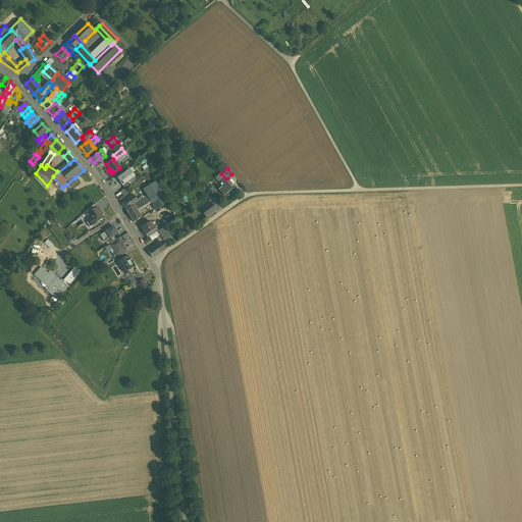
[(129,170),(117,178),(122,186),(134,177),(132,173),(133,173),(129,170)]
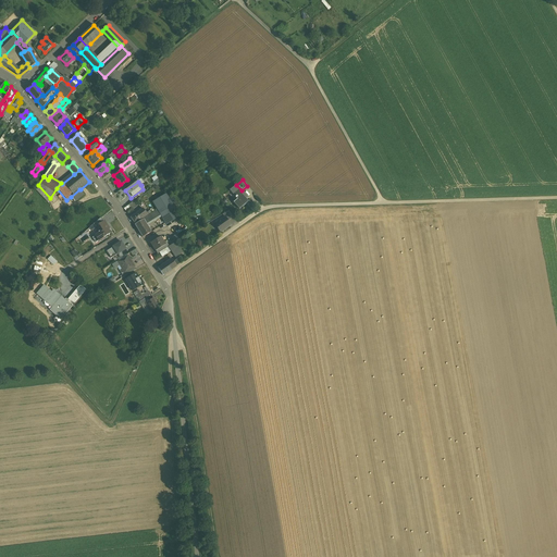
[(50,198),(38,185),(35,189),(48,202),(50,198)]
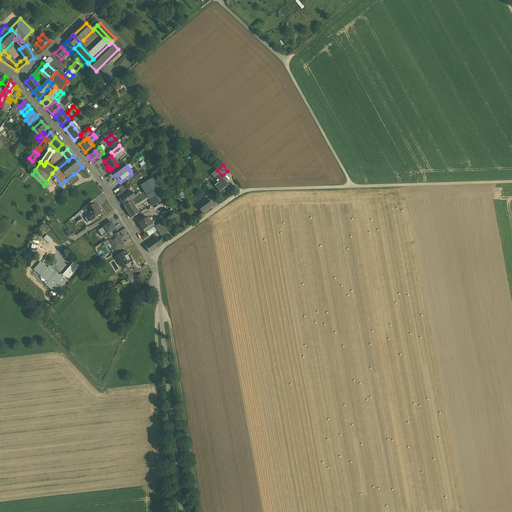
[(222,175),(217,170),(212,175),(216,181),(217,182),(219,183),(215,187),(220,193),(228,186),(226,182),(227,181),(222,175)]
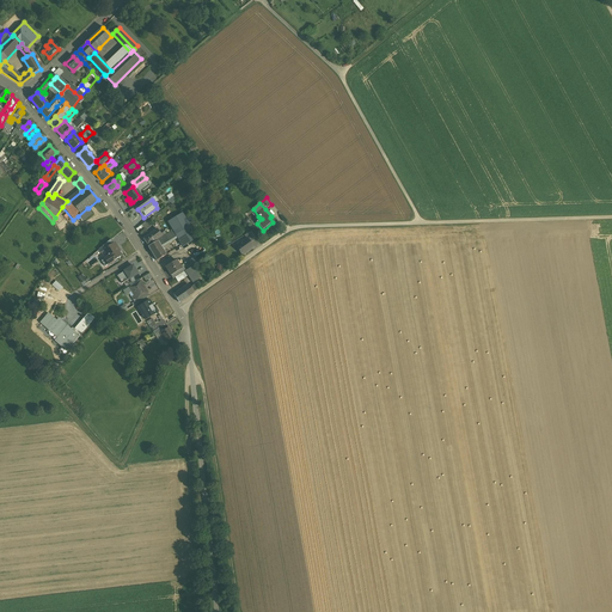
[(87,208),(78,216),(83,221),(92,214),(87,208)]
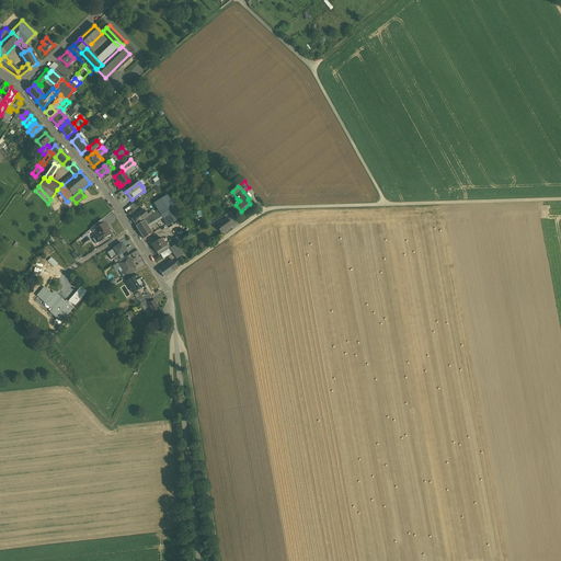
[(167,196),(153,204),(159,213),(172,204),(167,196)]
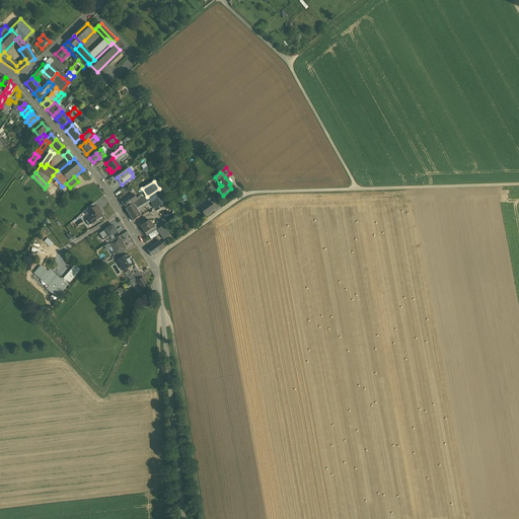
[(147,197),(146,197),(132,205),(133,206),(136,210),(150,201),(155,209),(167,202),(159,189),(147,197)]
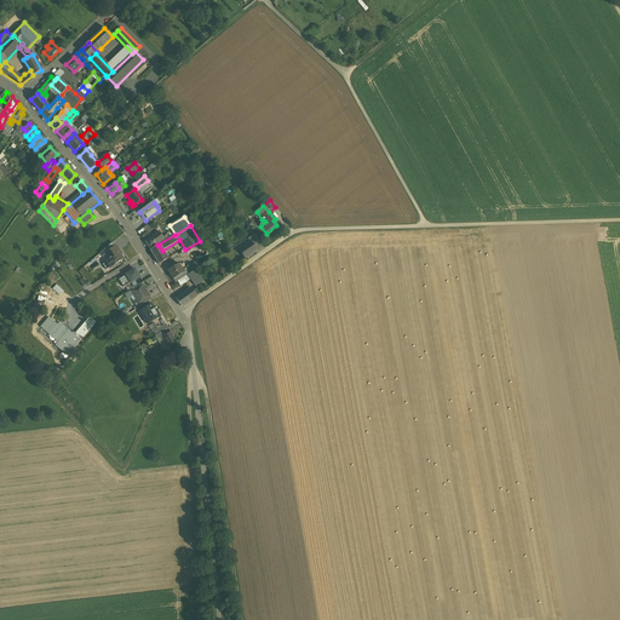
[(159,231),(150,237),(156,245),(164,239),(159,231)]
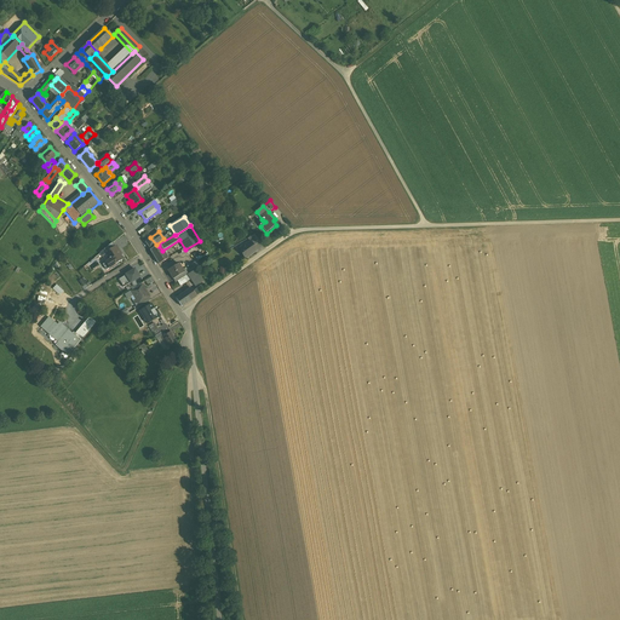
[(254,234),(247,239),(250,242),(251,242),(253,246),(260,241),(254,234)]
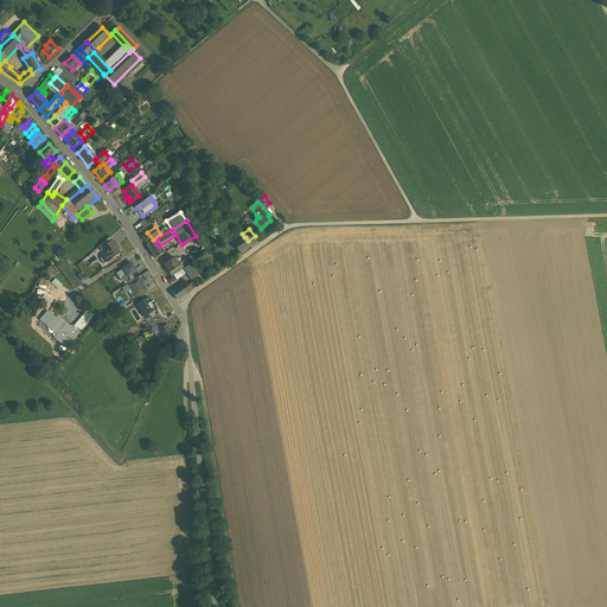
[(153,240),(147,232),(142,237),(147,243),(153,240)]
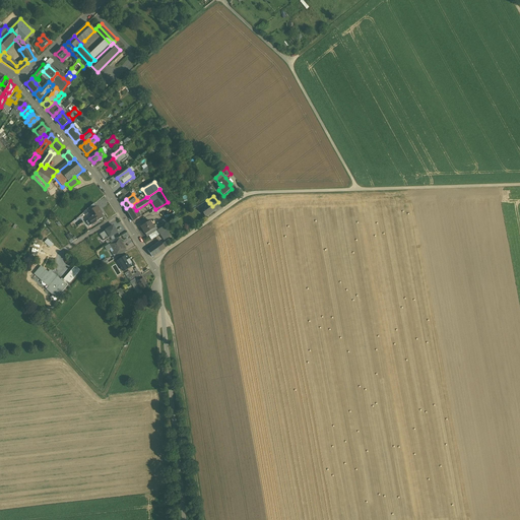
[(209,203),(206,206),(206,205),(201,209),(204,212),(203,213),(205,216),(206,216),(208,216),(209,215),(209,214),(210,213),(210,214),(214,211),(213,209),(214,209),(212,206),(210,203),(209,203)]
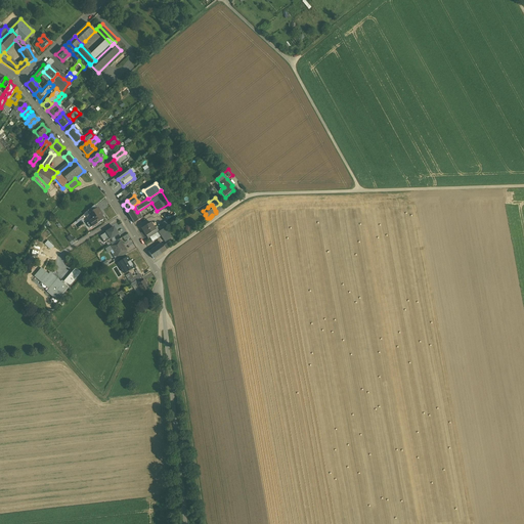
[(97,208),(89,213),(90,214),(93,219),(87,223),(90,228),(103,219),(99,213),(100,212),(98,208),(97,208)]
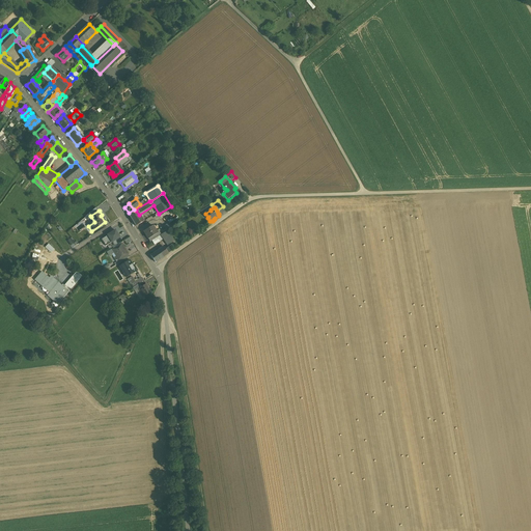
[(139,215),(136,211),(129,215),(136,226),(144,221),(141,216),(139,216),(139,215)]
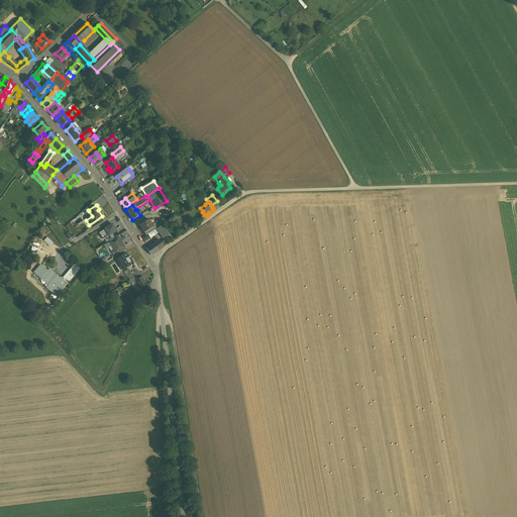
[(164,218),(160,220),(162,225),(164,225),(168,222),(165,217),(164,218)]
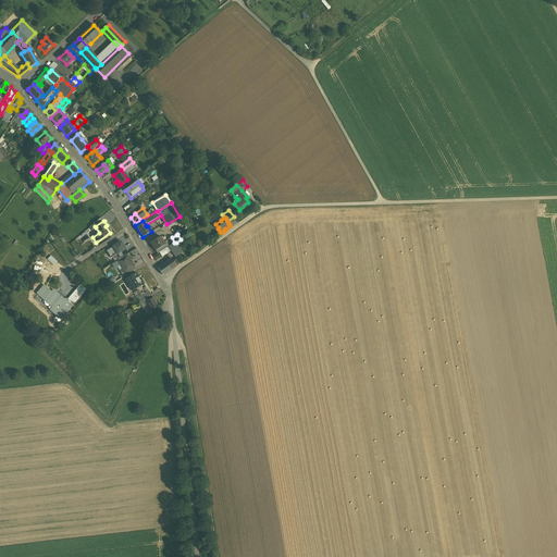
[(160,237),(151,243),(156,251),(161,247),(165,245),(160,237)]
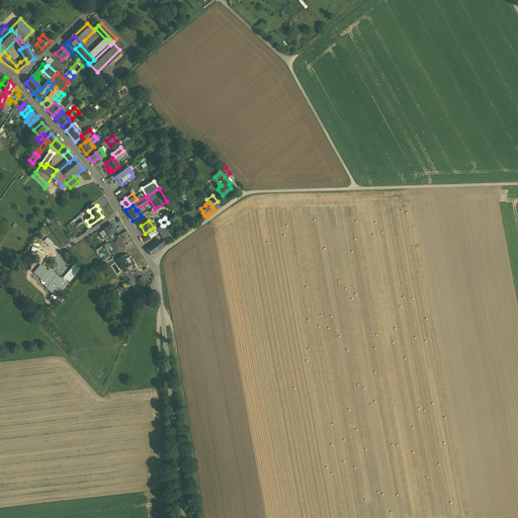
[(105,230),(109,236),(112,235),(116,232),(112,225),(105,230)]
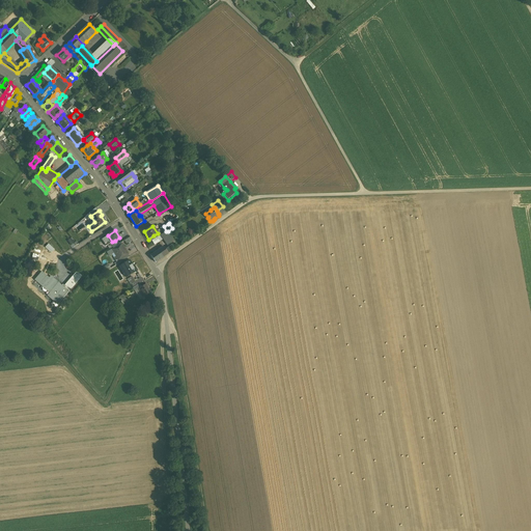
[(161,235),(163,240),(167,246),(174,241),(168,231),(166,231),(161,235)]
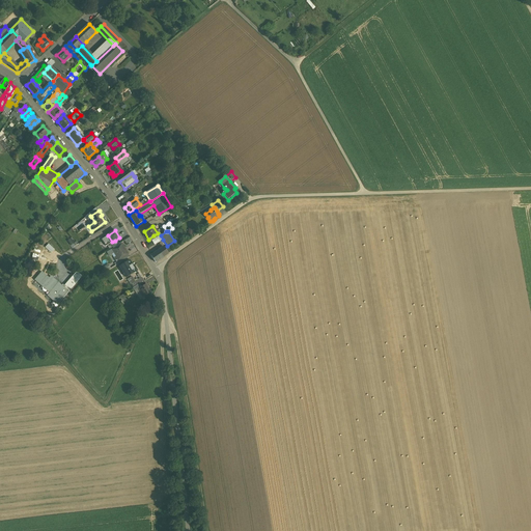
[(107,245),(112,242),(108,235),(102,239),(106,246),(107,245)]
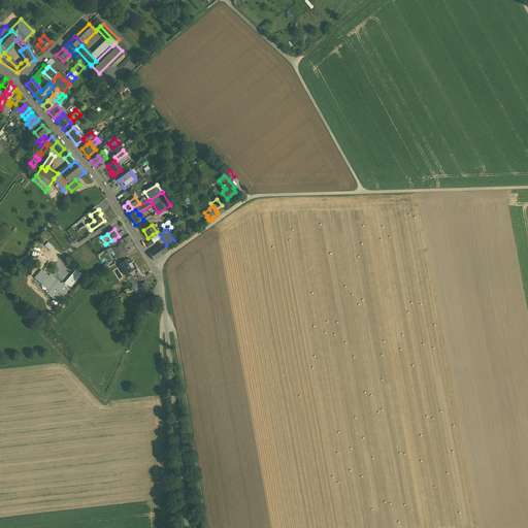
[(127,253),(121,242),(111,249),(113,252),(111,253),(116,260),(118,258),(118,259),(122,257),(127,253)]
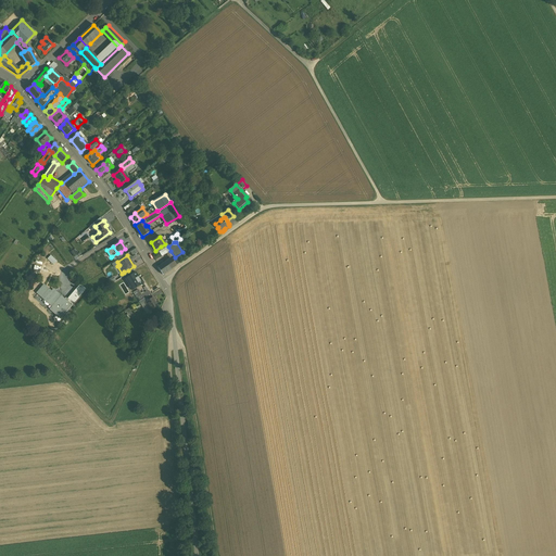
[(179,256),(173,261),(176,265),(182,261),(179,256)]
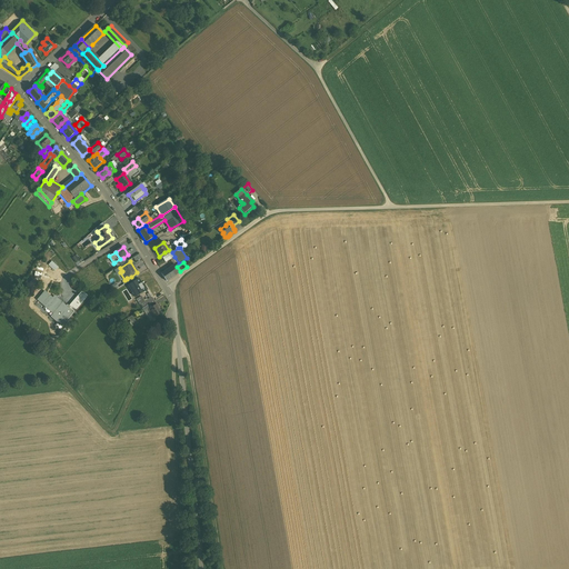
[(176,265),(170,269),(175,276),(180,271),(177,267),(176,265)]
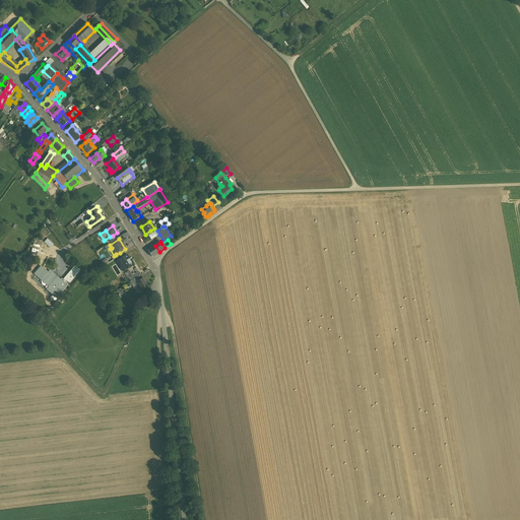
[(159,252),(155,246),(147,251),(152,257),(159,252)]
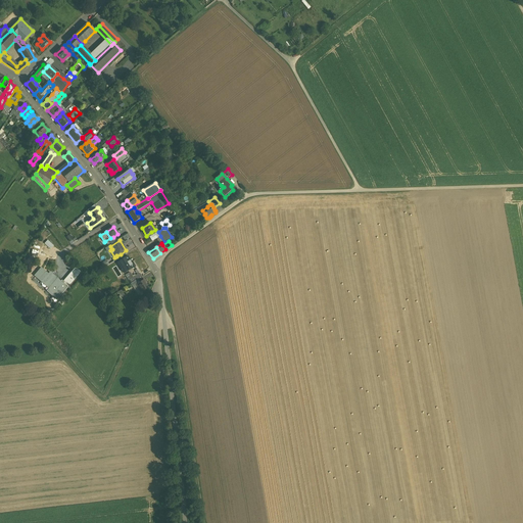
[(132,263),(128,256),(120,262),(126,273),(136,267),(133,262),(132,263)]
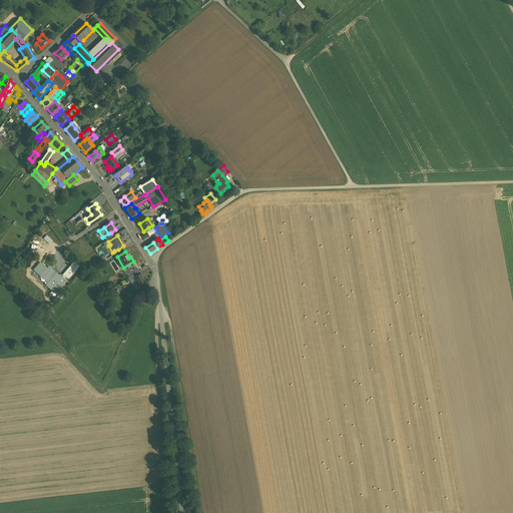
[(61,277),(49,267),(47,269),(40,263),(33,271),(48,284),(45,286),(56,295),(67,282),(61,277)]
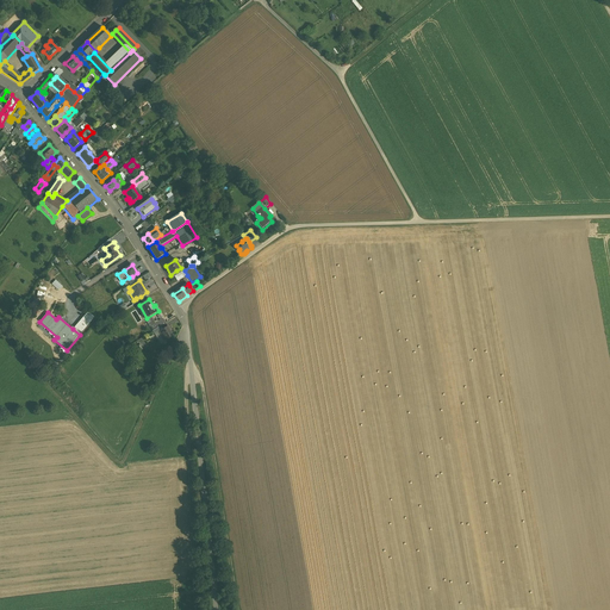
[(88,312),(73,329),(80,335),(94,318),(88,312)]
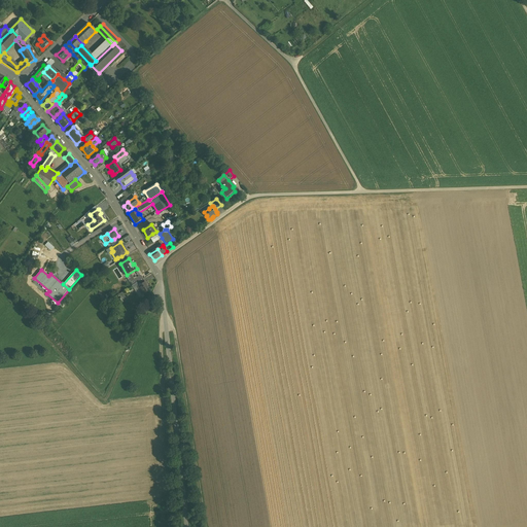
[(134,279),(134,280),(132,281),(133,284),(135,282),(136,283),(143,279),(142,278),(143,278),(141,276),(141,275),(134,279)]
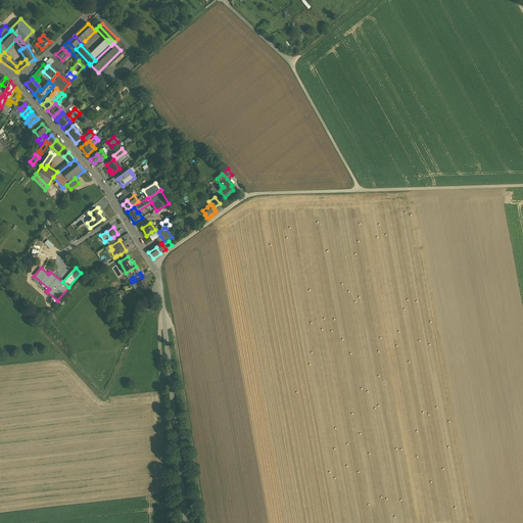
[(144,280),(136,285),(141,293),(149,288),(144,280)]
